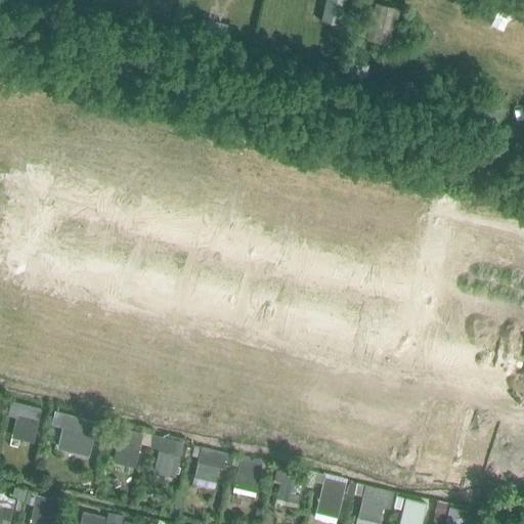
[(322,0),(317,23),(341,29),(348,0),(322,0)]
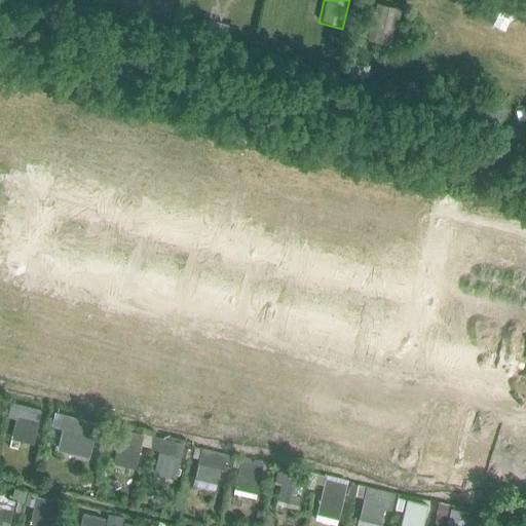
[(370,39),(388,44),(397,10),(378,6),(370,39)]
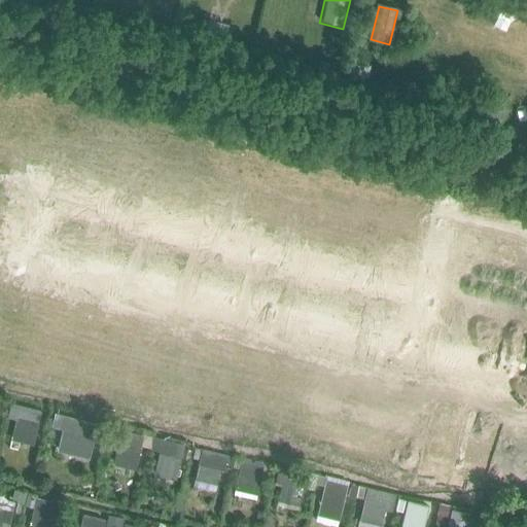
[(227,24),(208,19),(202,40),(221,45),(227,24)]
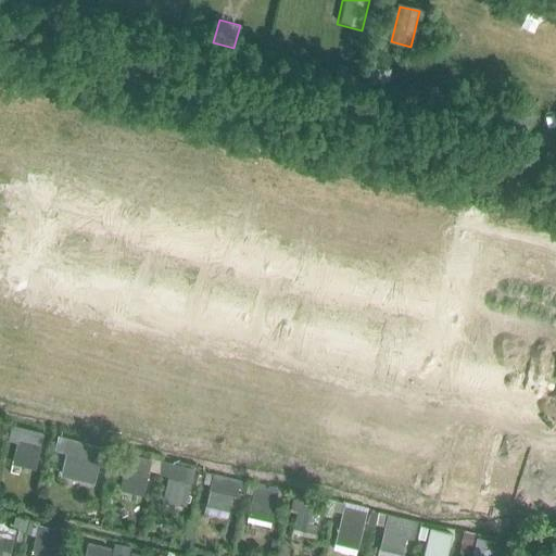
[(382,42),(373,39),(369,49),(380,52),(382,42)]
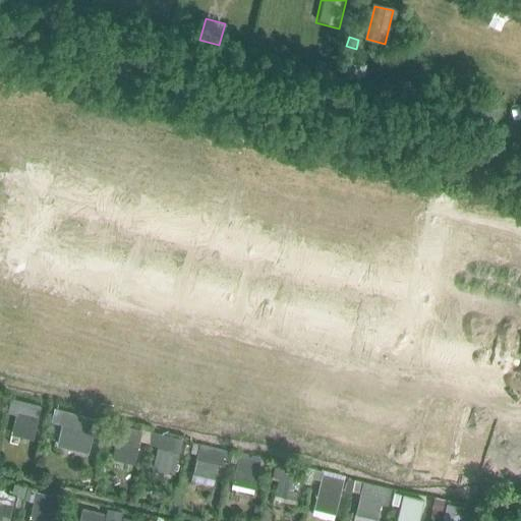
[(323,62),(315,61),(313,71),(324,73),(326,65),(322,65),(323,62)]
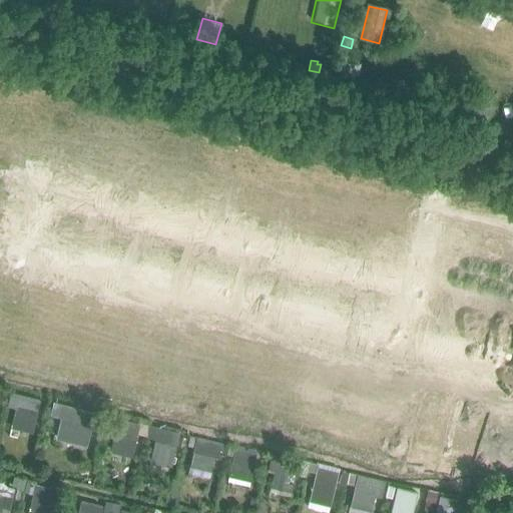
[(9,393),(5,406),(14,408),(9,428),(31,433),(39,400),(9,393)]
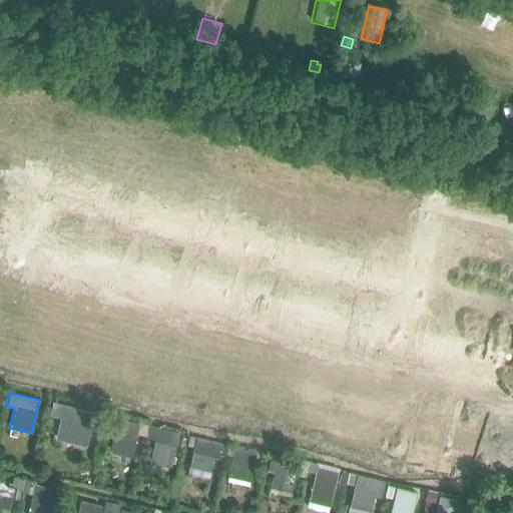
[(60,419),(55,437),(86,444),(93,417),(80,414),(81,411),(55,405),(52,417),(60,419)]
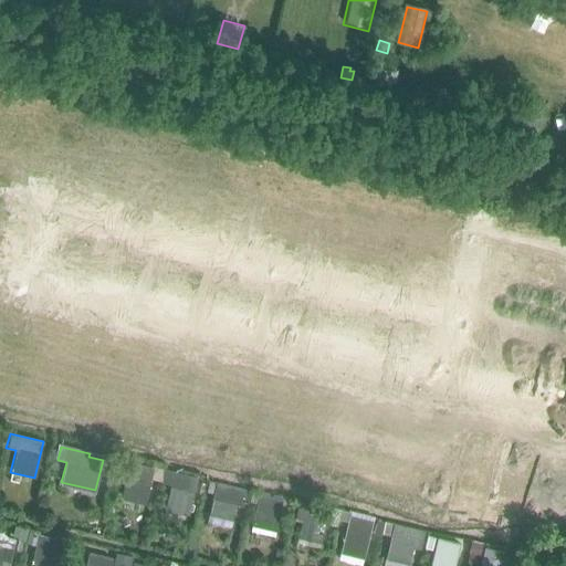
[(124,479),(119,500),(144,505),(153,468),(119,460),(116,477),(124,479)]
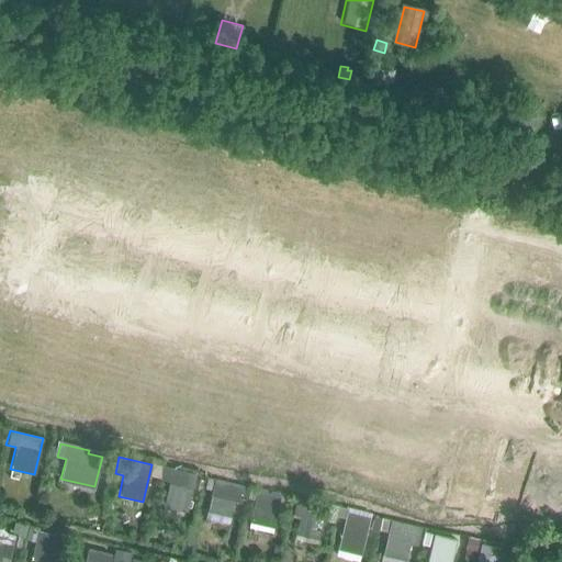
[(561,464),(551,463),(544,490),(560,493),(561,485),(561,464)]
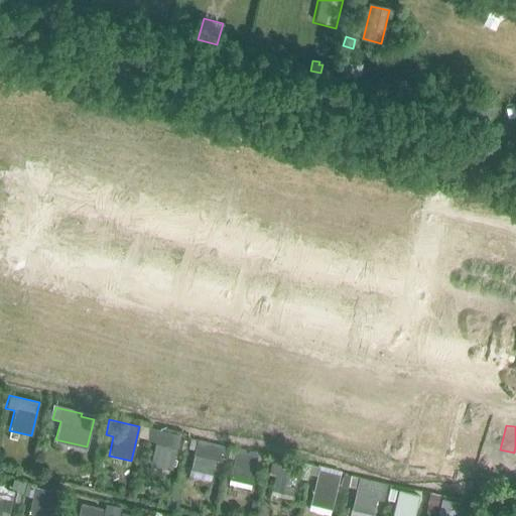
[(146,439),(146,440),(155,442),(149,466),(171,471),(179,436),(148,428),(146,439)]
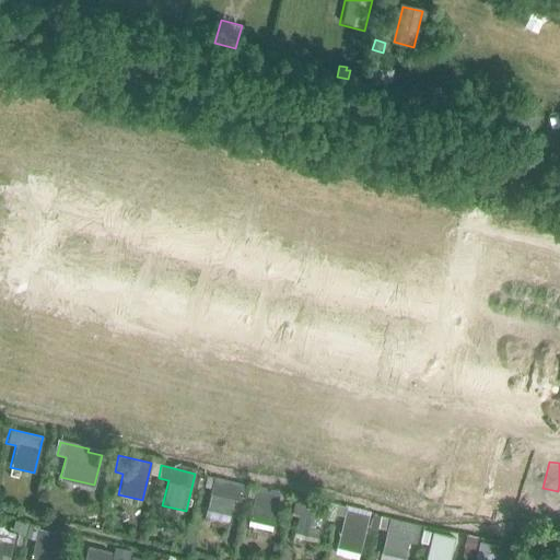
[(207,476),(203,487),(210,488),(213,477),(207,476)]
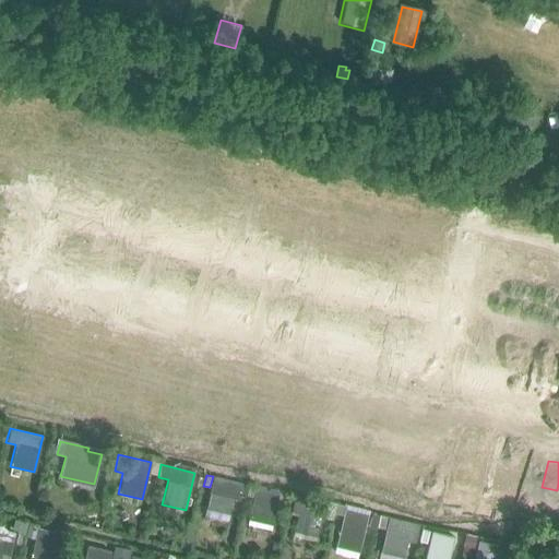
[(242,484),(213,476),(210,487),(203,514),(227,520),(233,499),(239,500),(242,484)]
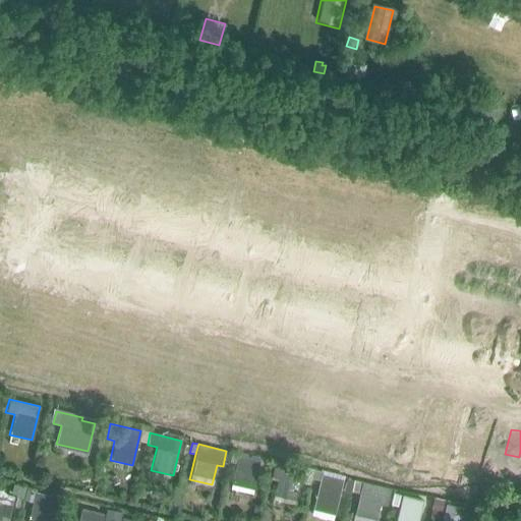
[(258,466),(259,460),(238,454),(230,488),(252,494),(258,466)]
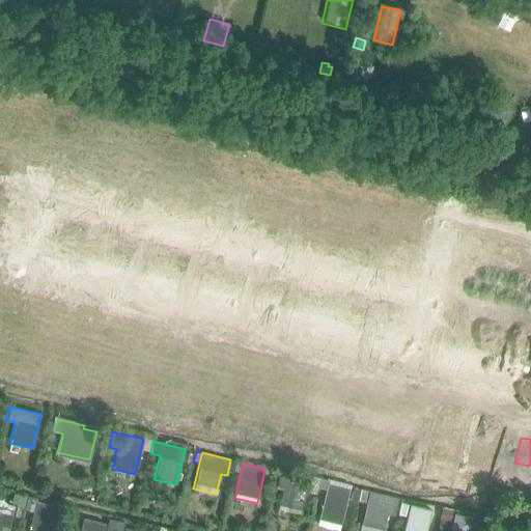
[(307,483),(306,490),(315,493),(317,487),(317,485),(319,478),(313,476),(312,478),(309,477),(307,483)]
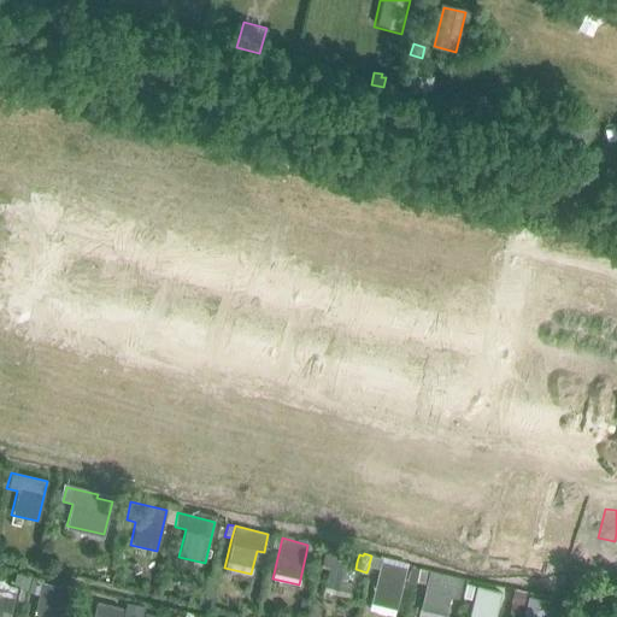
[(331,556),(322,592),(348,598),(356,569),(357,562),(331,556)]
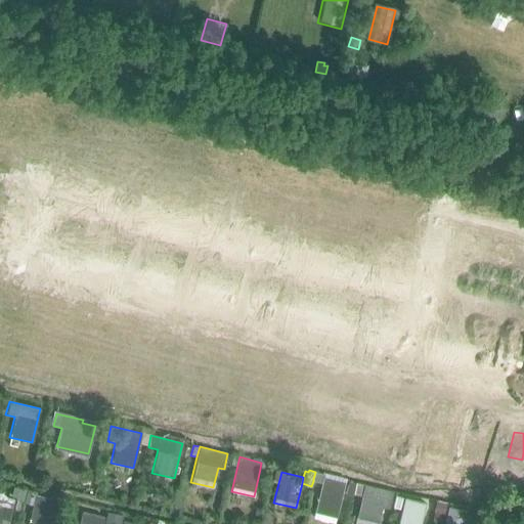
[(313,479),(313,481),(321,483),(323,477),(323,474),(322,474),(315,472),(313,479)]
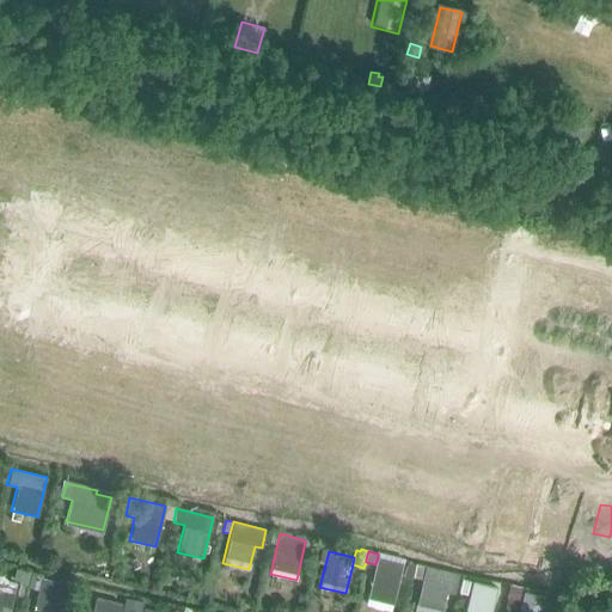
[(375,564),(367,598),(393,604),(403,563),(378,557),(375,564)]
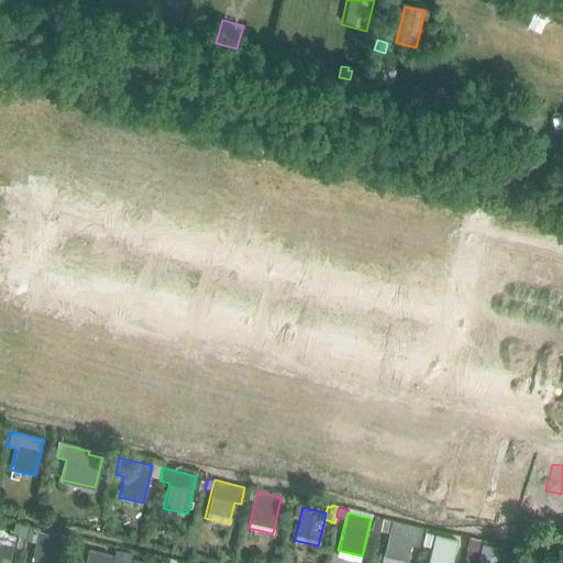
[(381,531),(387,532),(389,521),(383,520),(381,531)]
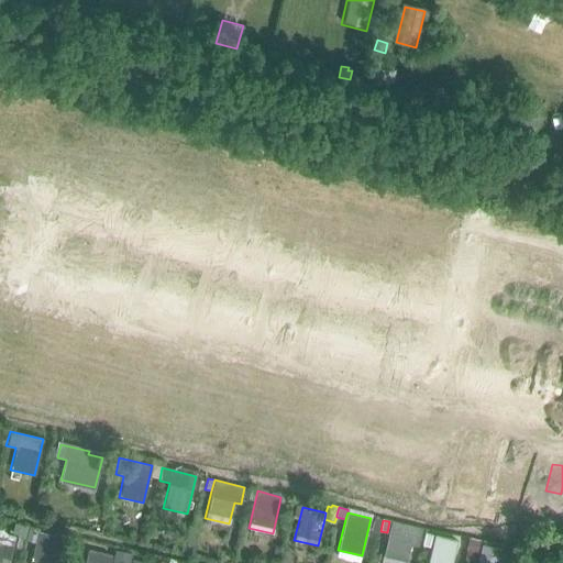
[(390,520),(390,521),(382,561),(393,562),(406,562),(414,531),(403,529),(403,523),(390,520)]
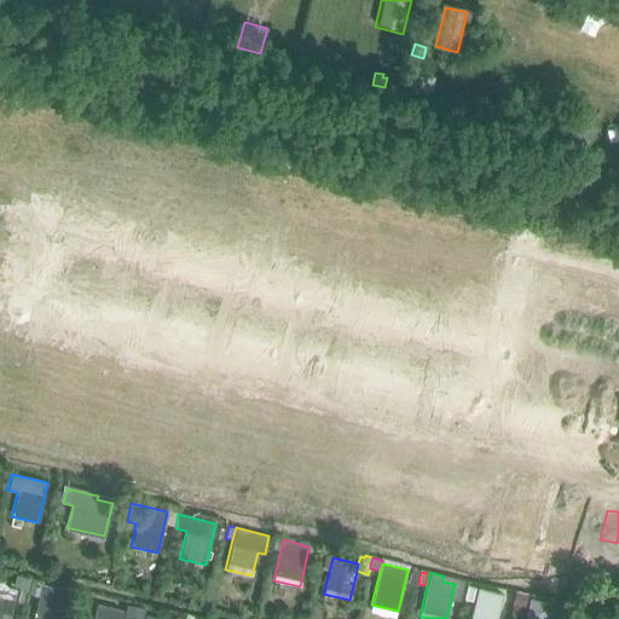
[(411,573),(408,584),(415,586),(417,574),(411,573)]
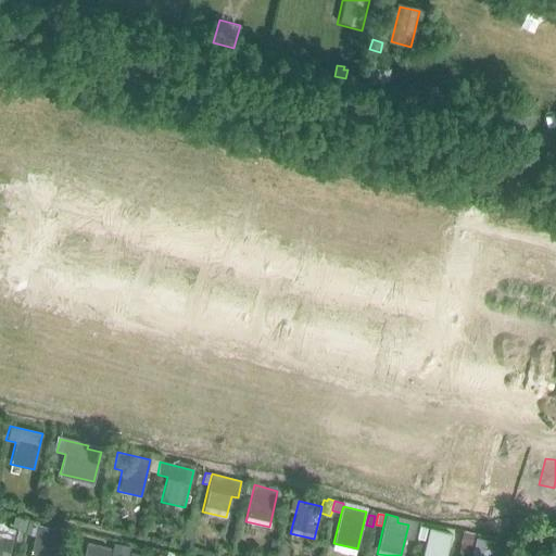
[(14,516),(12,525),(17,527),(17,529),(19,529),(15,540),(21,541),(24,532),(27,519),(14,516)]
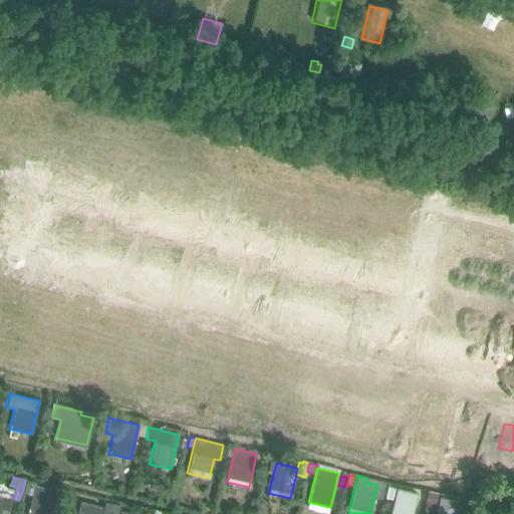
[(25,480),(22,492),(31,494),(34,481),(25,479),(25,480)]
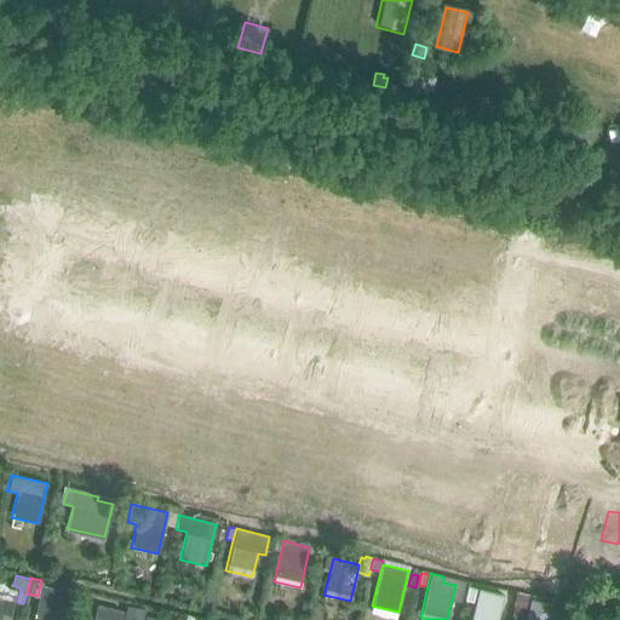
[(0,580),(0,619),(4,619),(9,619),(16,591),(1,586),(1,581),(0,580)]
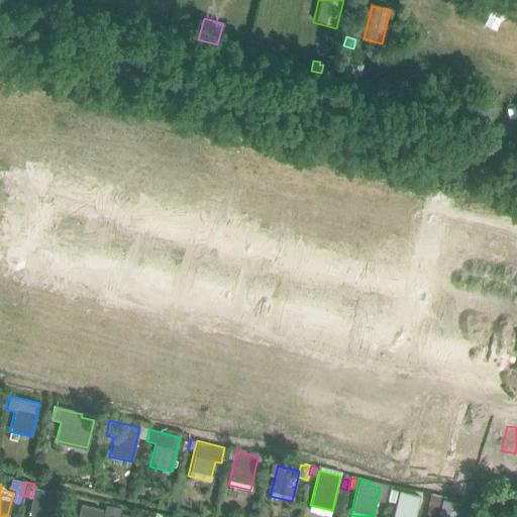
[(34,488),(27,516),(50,516),(57,493),(34,488)]
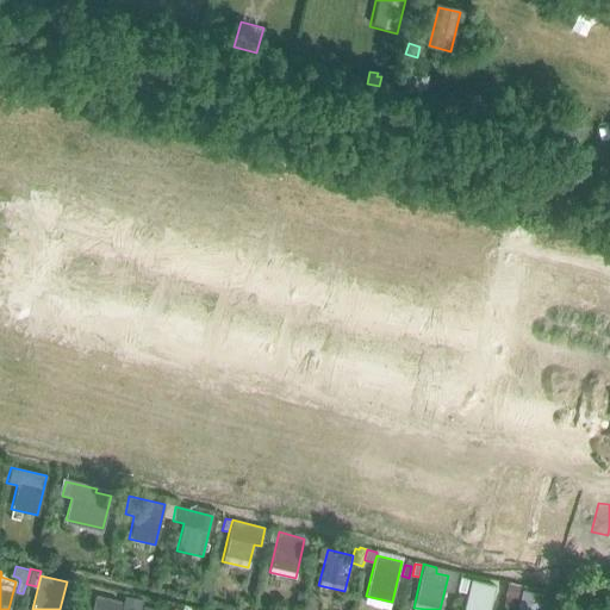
[(461,578),(458,592),(465,593),(468,580),(461,578)]
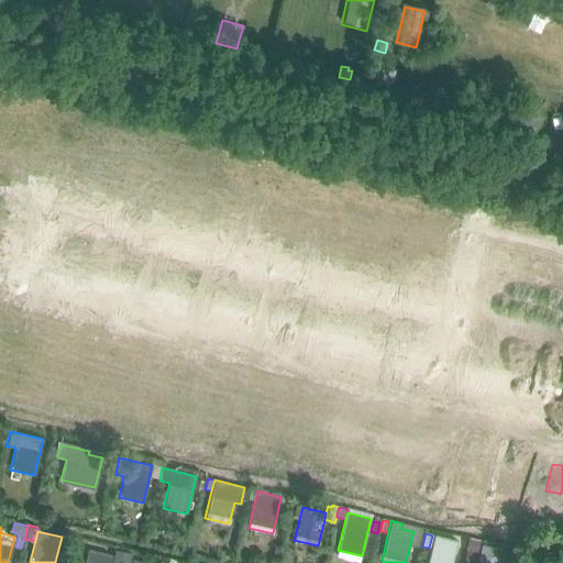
[(452,562),(459,540),(434,533),(427,562),(452,562)]
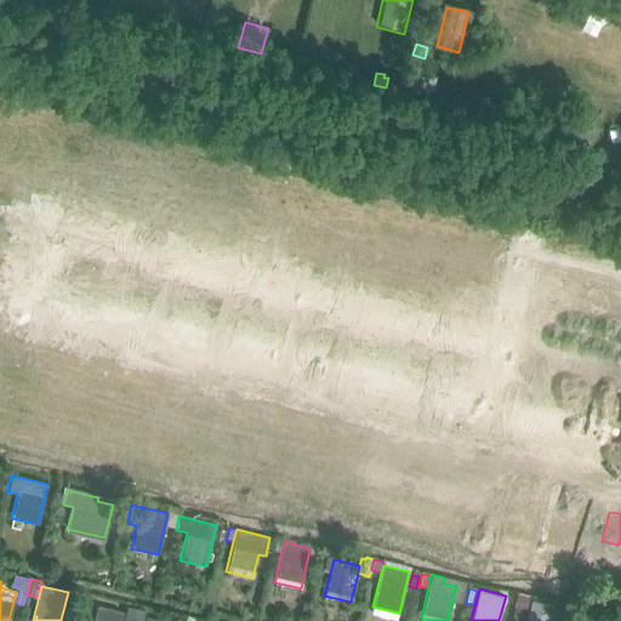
[(529,597),(517,593),(513,609),(514,609),(511,620),(522,620),(524,610),(525,610),(529,597)]
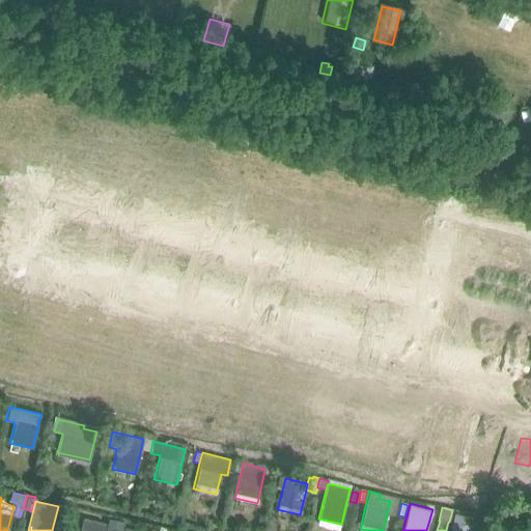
[(473,530),(476,521),(452,515),(448,530),(473,530)]
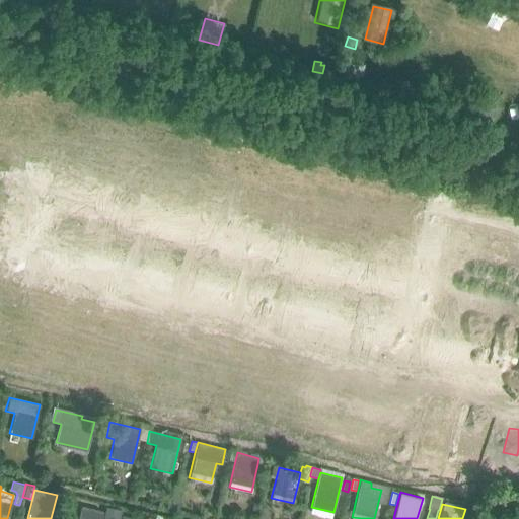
[(77,518),(100,518),(103,511),(81,506),(77,518)]
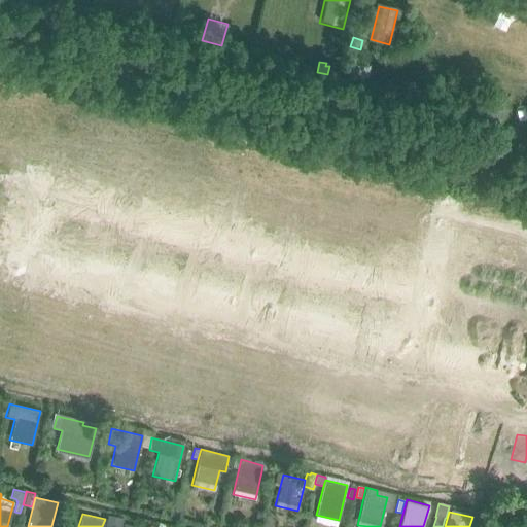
[(105,526),(109,526),(112,526),(114,517),(107,515),(105,526)]
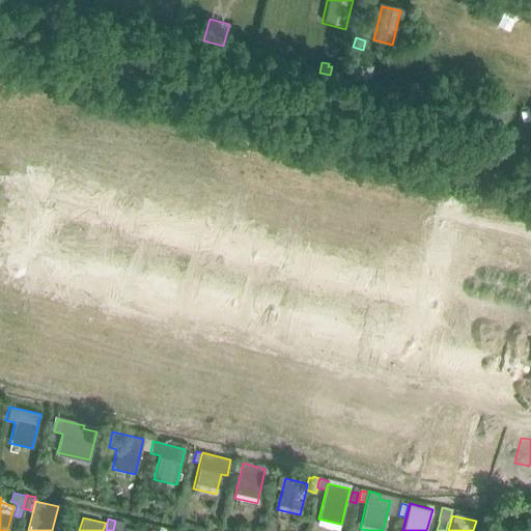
[(115,521),(113,530),(121,530),(123,523),(115,521)]
